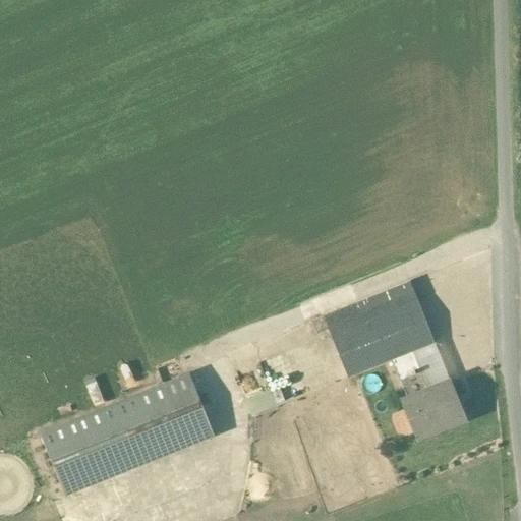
[(410,284),(324,320),(347,379),(390,361),(435,344),(410,284)]
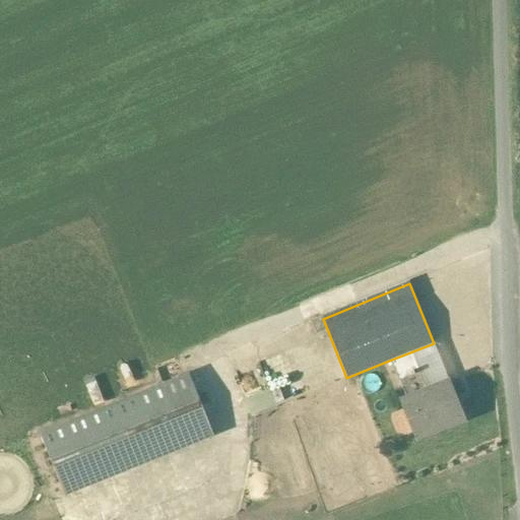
[(434,343),(389,361),(405,400),(449,382),(434,343)]
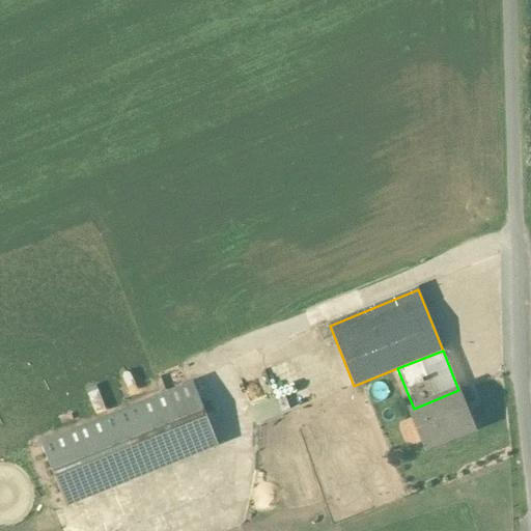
[(288,392),(294,391),(288,366),(269,371),(278,411),(291,408),(288,392)]
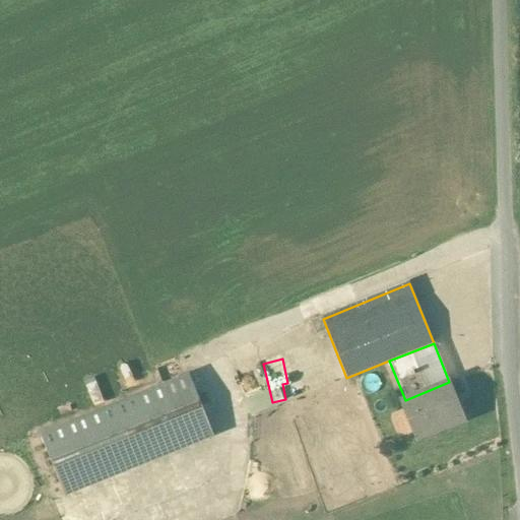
[(190,377),(43,435),(67,496),(213,437),(190,377)]
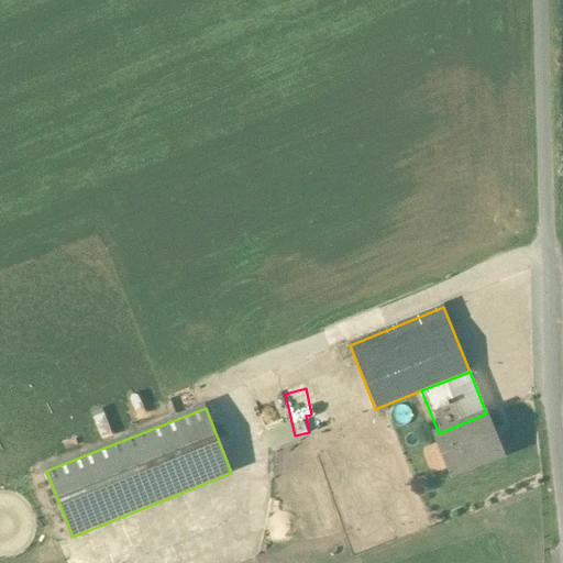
[(439,433),(433,435),(450,476),(503,454),(486,414),(439,433)]
